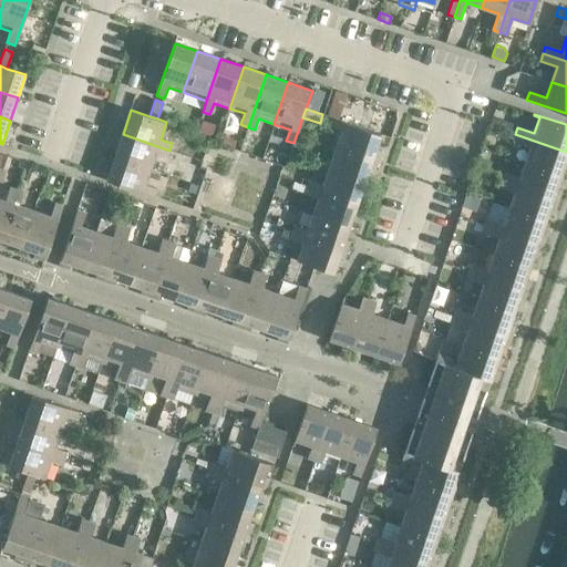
[(341,131),(336,145),(378,160),(381,151),(374,148),(380,134),(327,116),(325,125),(341,131)]
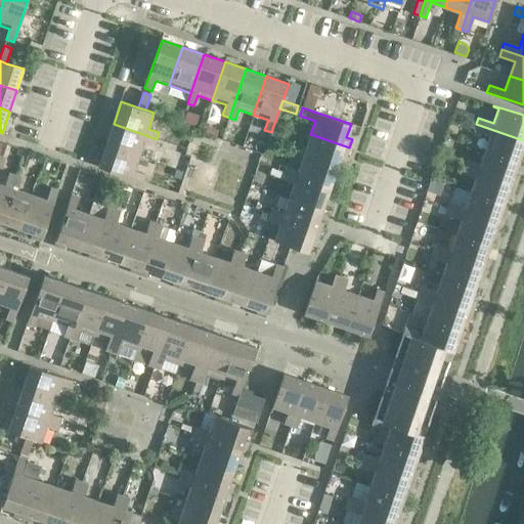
[(187,110),(183,121),(195,125),(200,114),(187,110)]
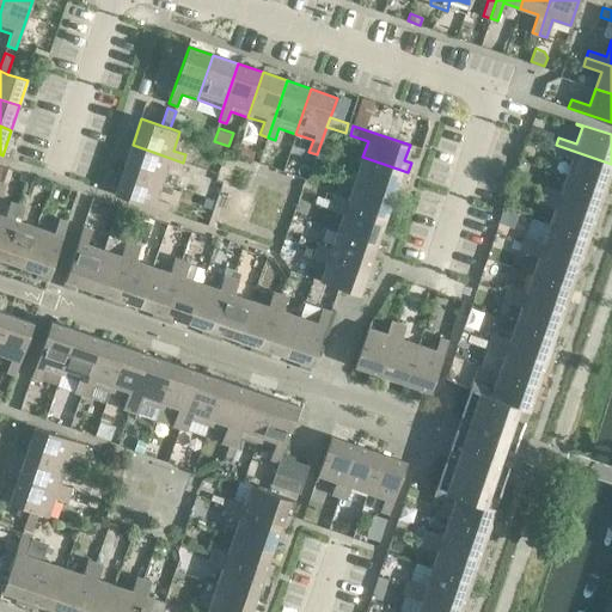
[(183,163),(133,145),(124,169),(163,182),(167,165),(181,170),(183,163)]
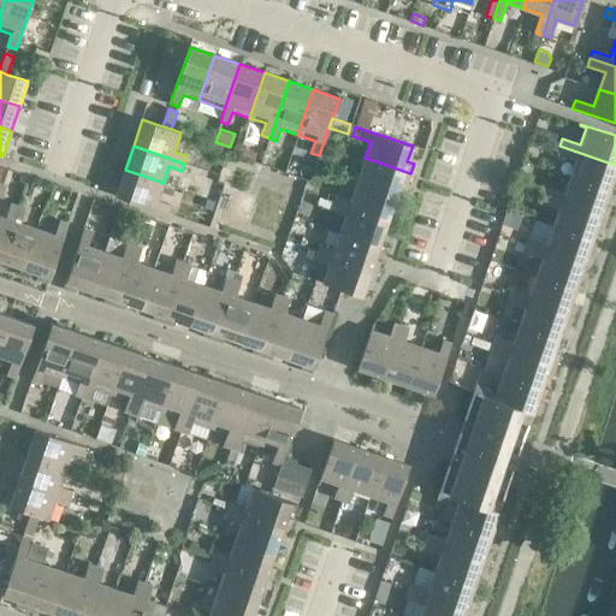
[(615,165),(560,146),(557,153),(575,159),(569,177),(608,190),(612,177),(615,177),(615,165)]
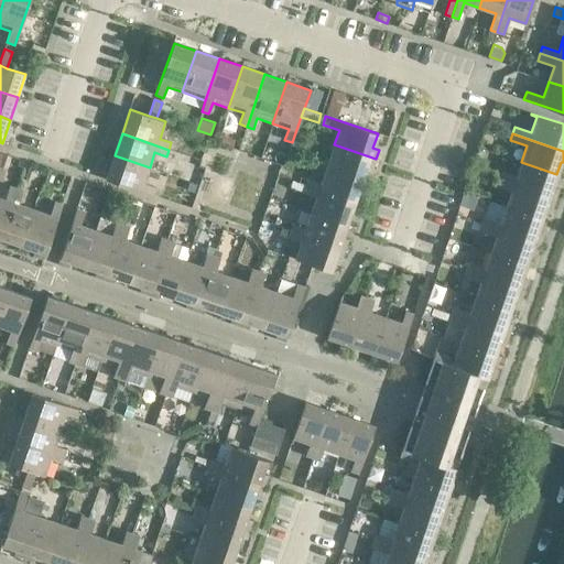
[(223,136),(219,143),(231,148),(235,139),(223,136)]
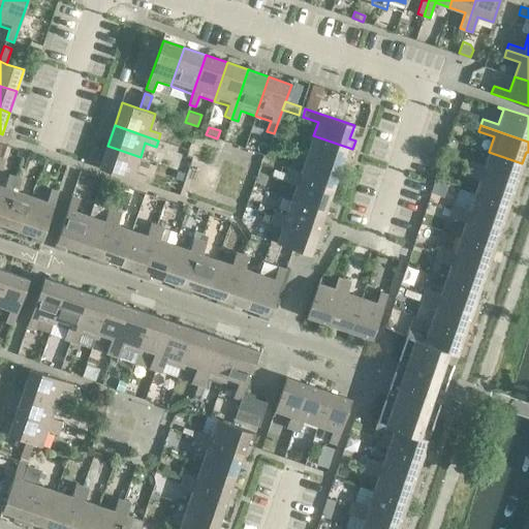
[(352,149),(313,135),(306,157),(339,168),(344,156),(349,158),(352,149)]
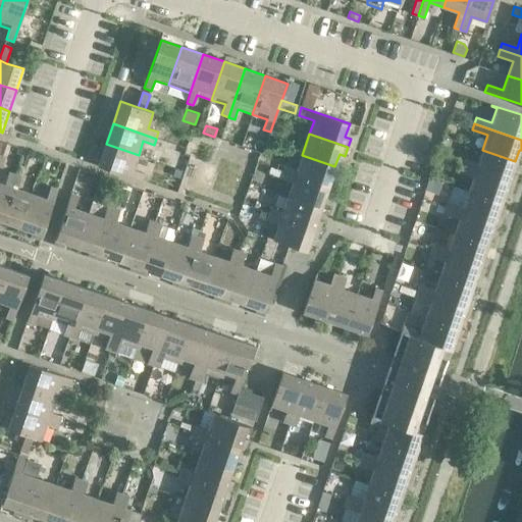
[(3,143),(0,152),(0,154),(7,157),(11,145),(3,143)]
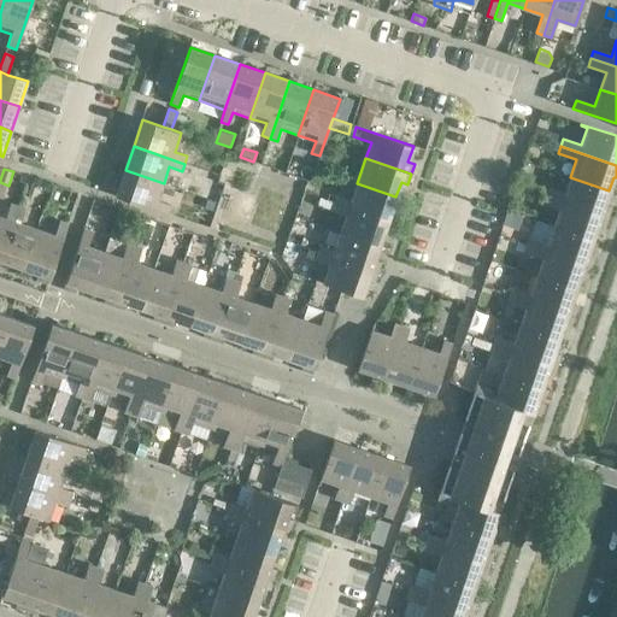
[(164,183),(125,170),(116,197),(168,213),(170,205),(158,201),(164,183)]
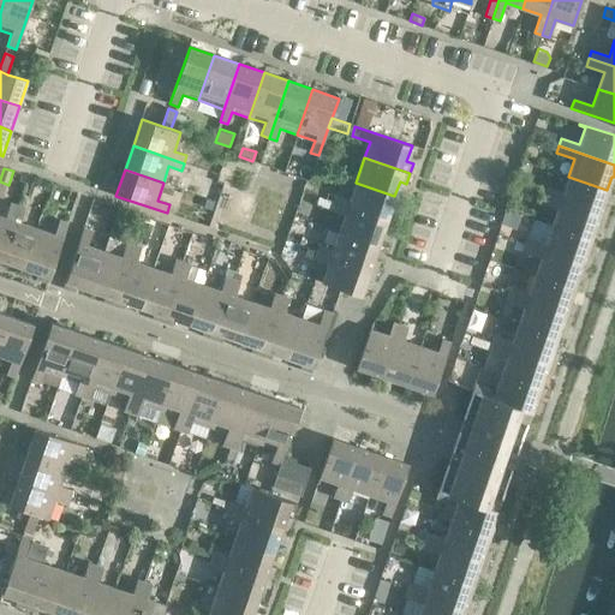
[(607,190),(568,177),(562,193),(544,187),(542,195),(605,216),(609,206),(602,203),(607,190)]
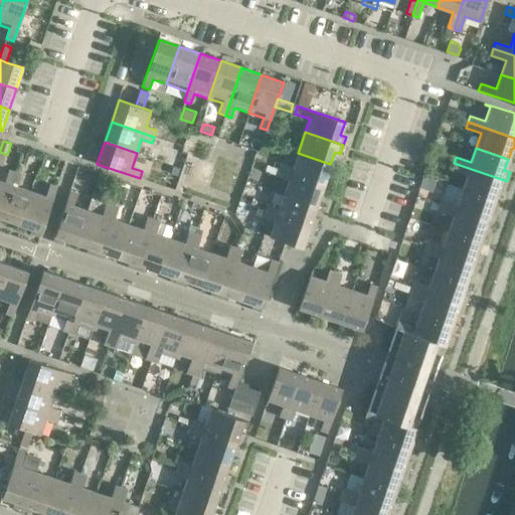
[(330,164),(298,153),(293,167),(281,163),(279,170),(329,186),(332,178),(326,176),(330,164)]
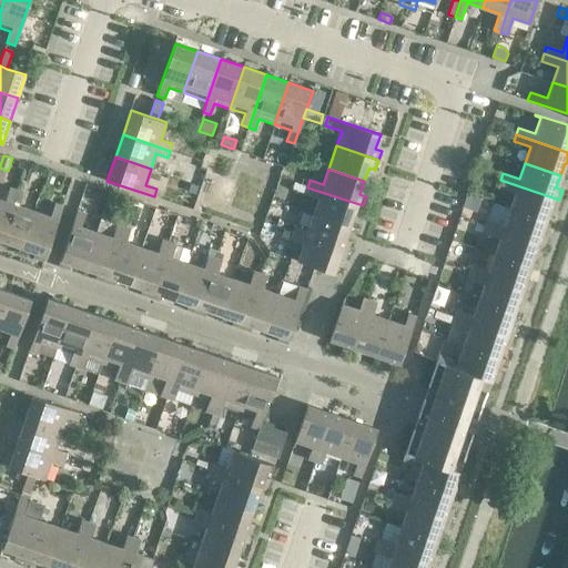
[(559,200),(500,180),(498,186),(515,192),(509,208),(545,221),(549,208),(556,210),(559,200)]
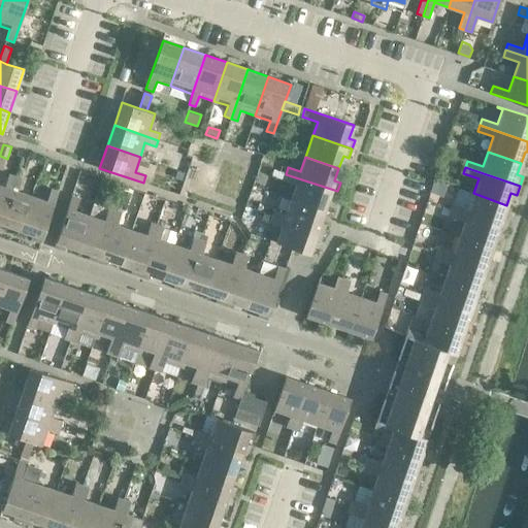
[(5,187),(0,185),(0,221),(15,176),(9,174),(5,187)]
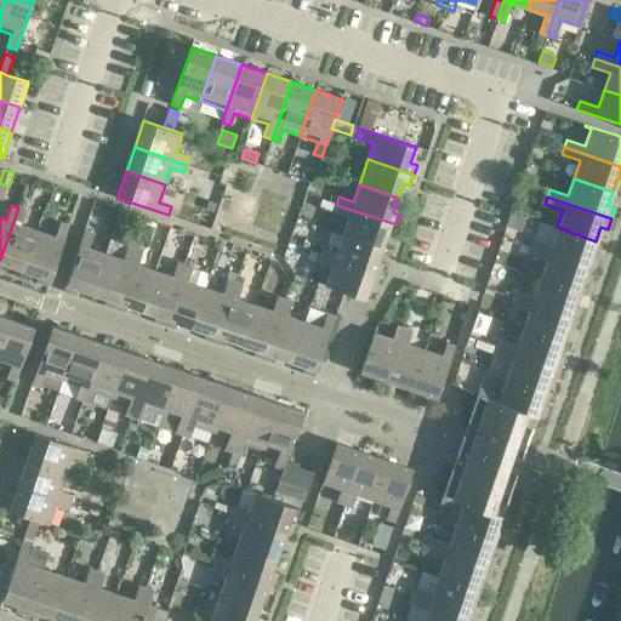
[(397,224),(336,205),(334,212),(348,217),(342,234),(381,248),(387,233),(393,235),(397,224)]
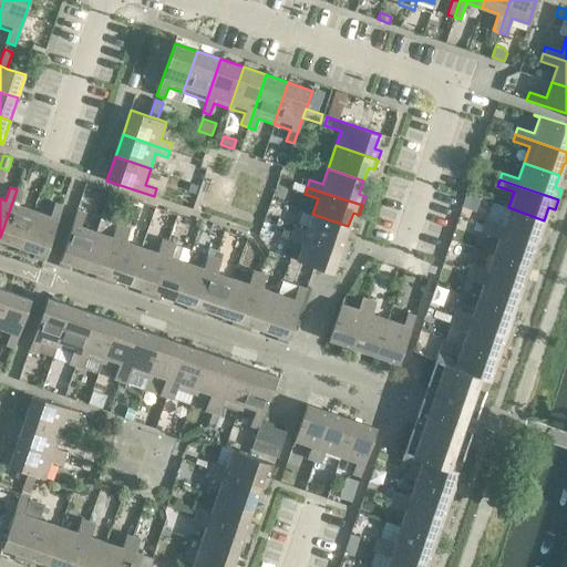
[(23,192),(17,189),(0,237),(0,245),(7,248),(9,243),(22,247),(34,210),(19,205),(23,192)]
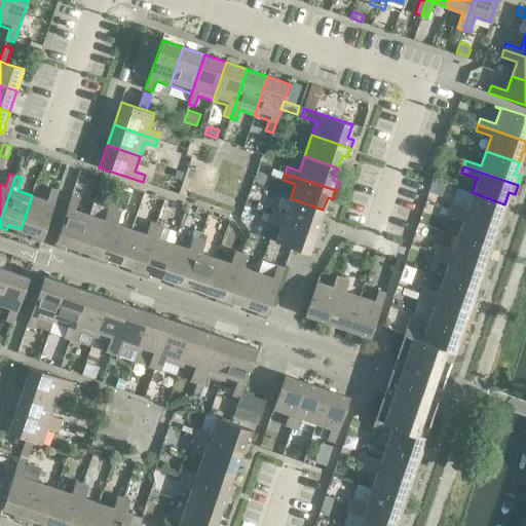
[(429,192),(443,196),(447,184),(435,180),(429,192)]
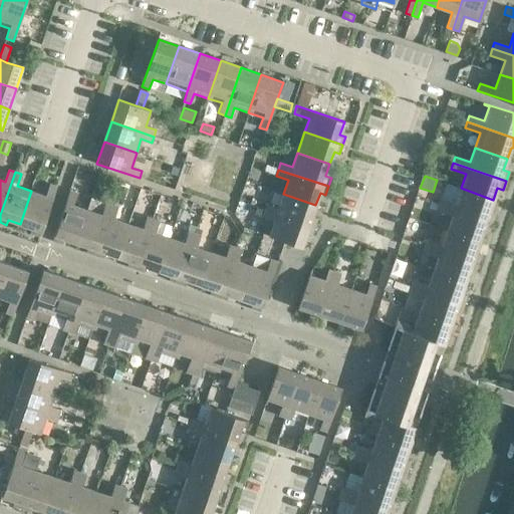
[(45,196),(31,191),(20,224),(32,228),(30,233),(39,237),(57,187),(49,184),(45,196)]
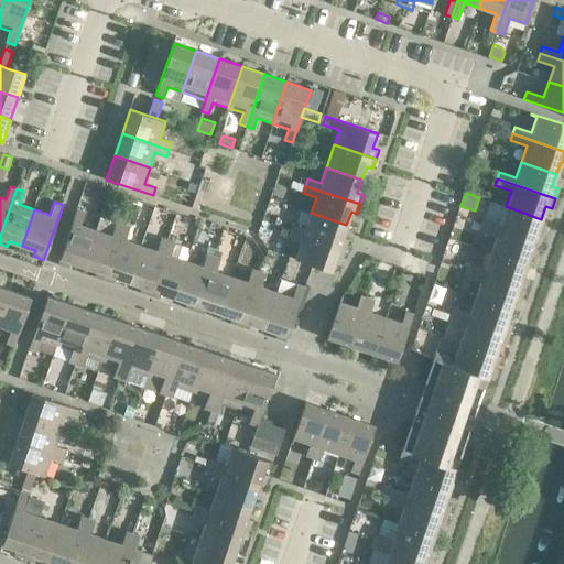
[(541,219),(506,206),(500,223),(484,216),(481,224),(540,243),(543,234),(537,231),(541,219)]
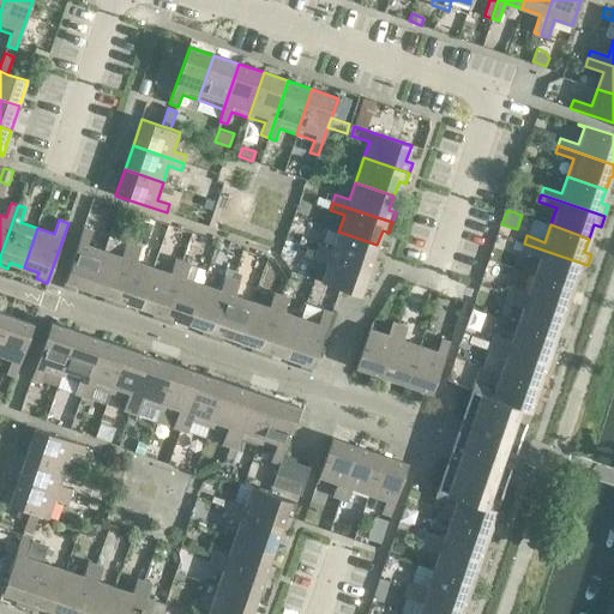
[(91,230),(83,228),(62,287),(74,292),(77,284),(90,289),(104,251),(86,245),(91,230)]
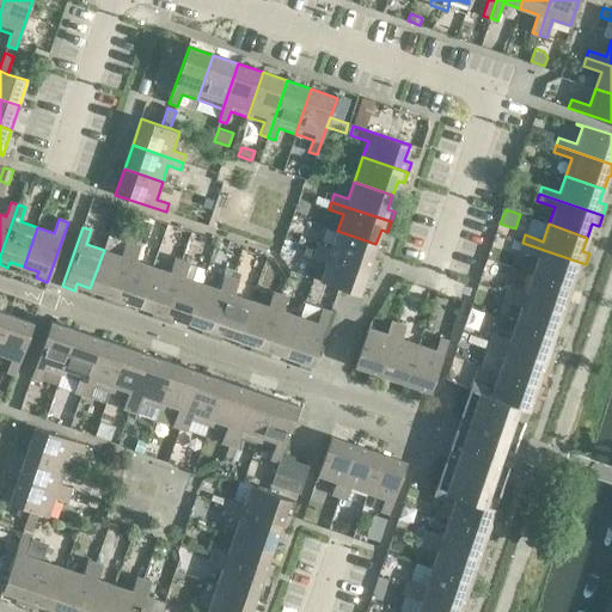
[(375,244),(337,231),(331,248),(317,243),(314,251),(374,270),(378,259),(371,258),(375,244)]
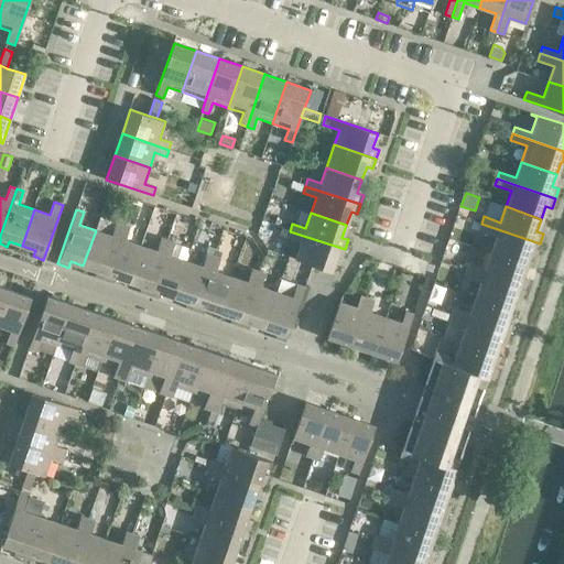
[(111,236),(96,230),(83,266),(96,270),(95,277),(104,280),(122,225),(116,223),(111,236)]
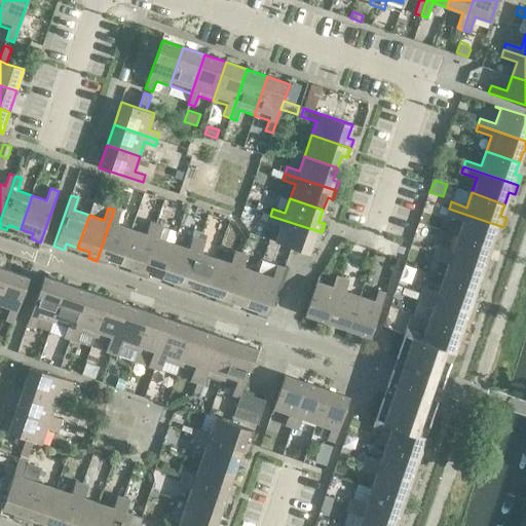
[(503,227),(449,209),(447,215),(462,220),(457,235),(490,247),(494,234),(500,236),(503,227)]
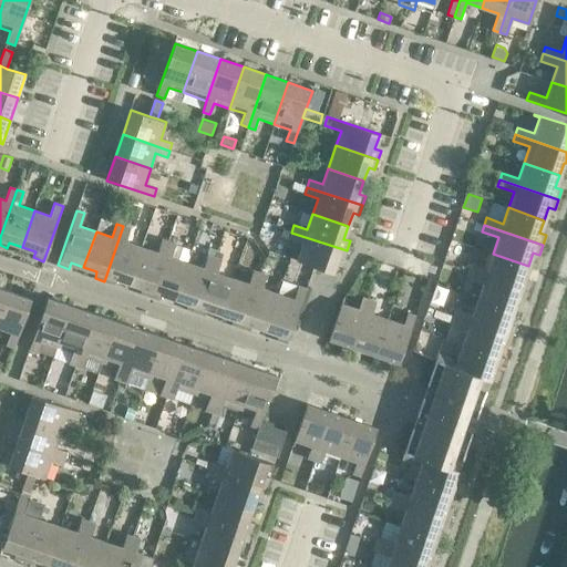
[(130,228),(123,226),(104,281),(114,285),(115,278),(129,282),(142,247),(125,241),(130,228)]
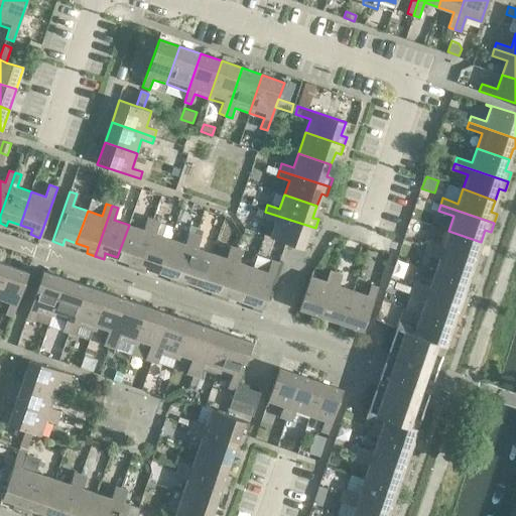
[(315,228),(265,212),(263,218),(275,222),(270,237),(302,248),(307,234),(312,236),(315,228)]
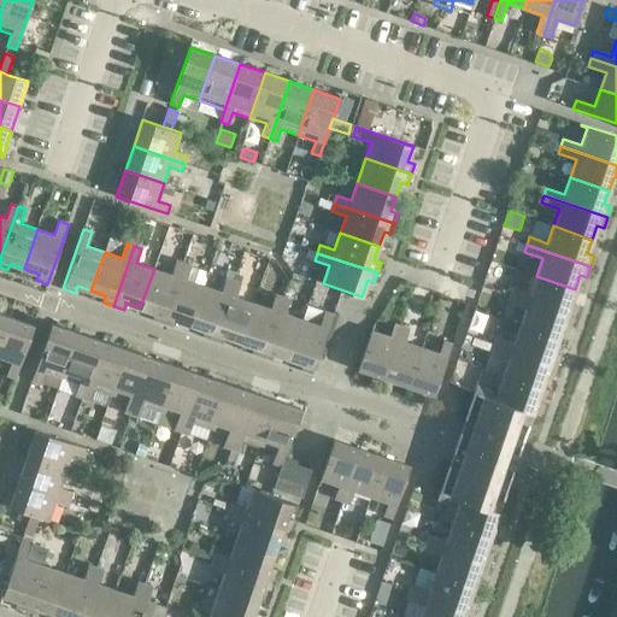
[(171,275),(154,269),(140,307),(154,313),(152,319),(163,323),(183,263),(176,260),(171,275)]
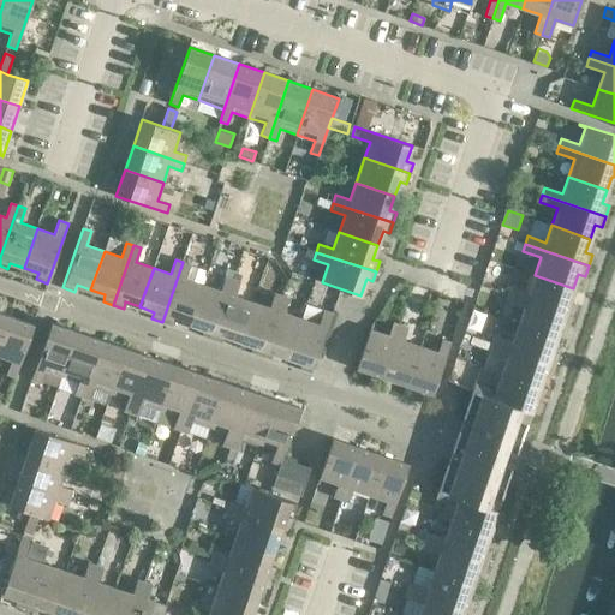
[(190,264),(183,262),(162,322),(173,326),(174,318),(190,324),(203,285),(185,279),(190,264)]
